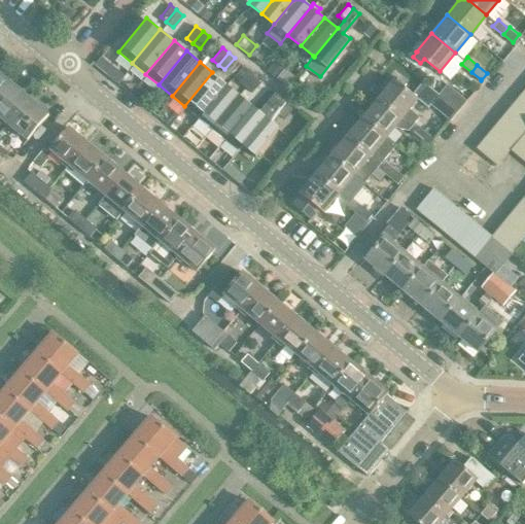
[(245,86),(255,74),(249,69),(238,80),(245,86)]
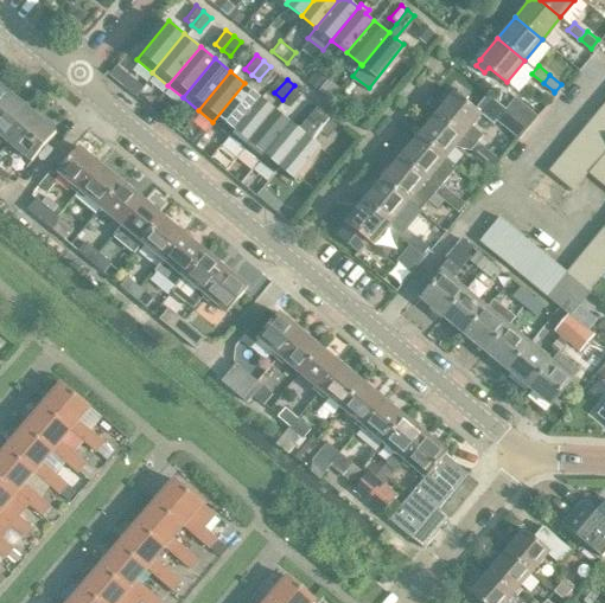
[(228,135),(260,96),(244,83),(212,122),(228,135)]
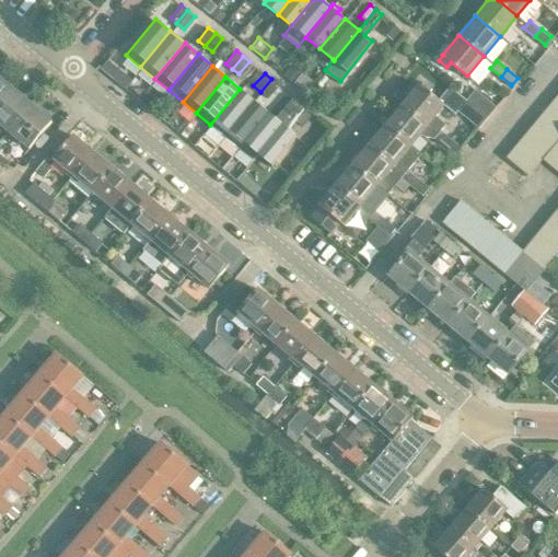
[(271,79),(260,92),(266,97),(277,84),(271,79)]
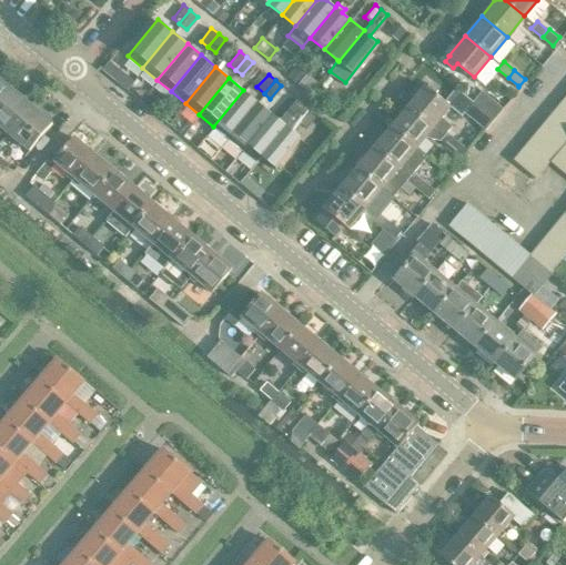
[(425,83),(406,106),(433,125),(443,134),(445,131),(450,124),(441,117),(451,104),(443,99),(434,91),(436,89),(427,81),(425,84),(425,83)]
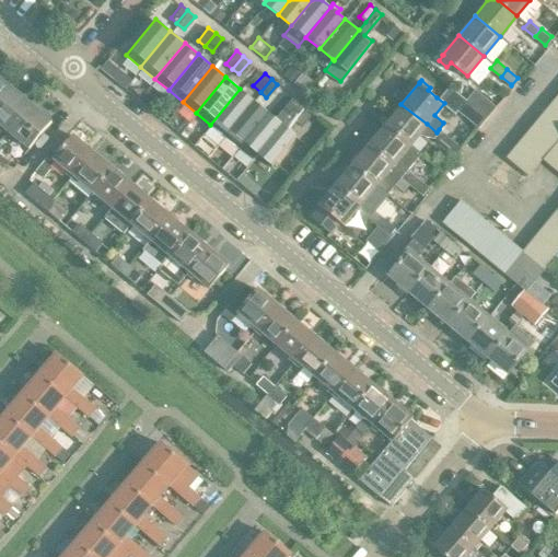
[(0,124),(6,128),(28,101),(7,83),(0,91),(0,124)]
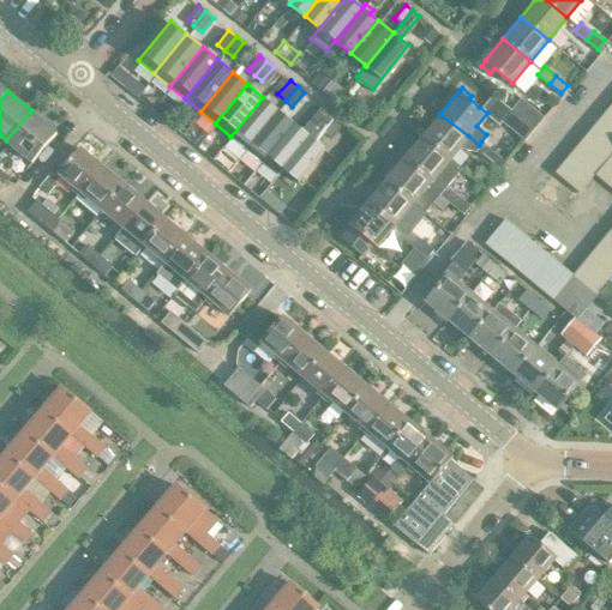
[(491,91),(479,107),(487,113),(498,122),(502,119),(525,138),(534,126),(511,107),(491,91)]
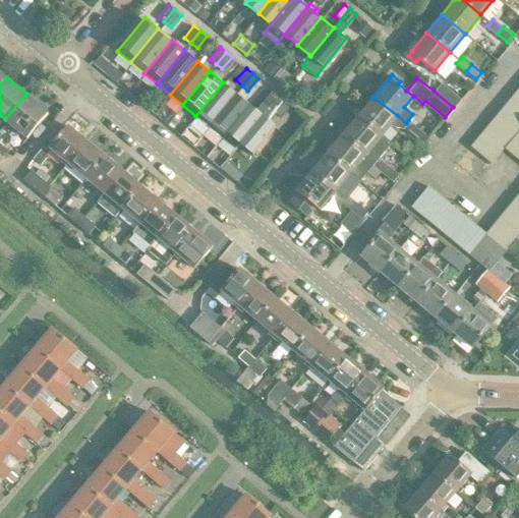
[(208,126),(236,93),(223,82),(195,116),(208,126)]
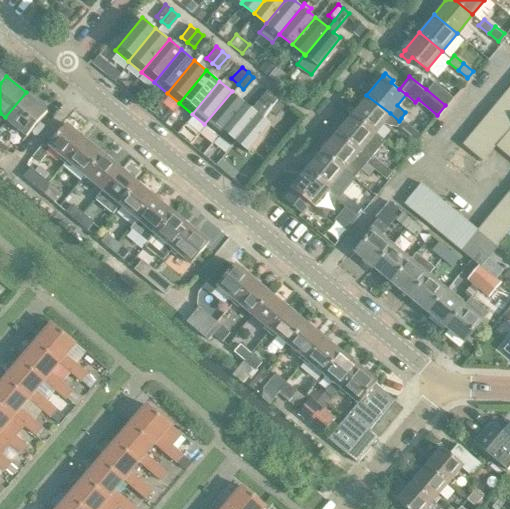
[(426,89),(445,105),(452,97),(433,81),(426,89)]
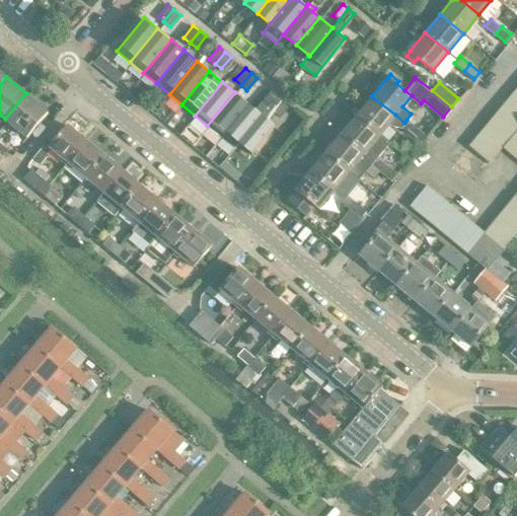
[(516,104),(516,89),(515,87),(507,96),(516,104)]
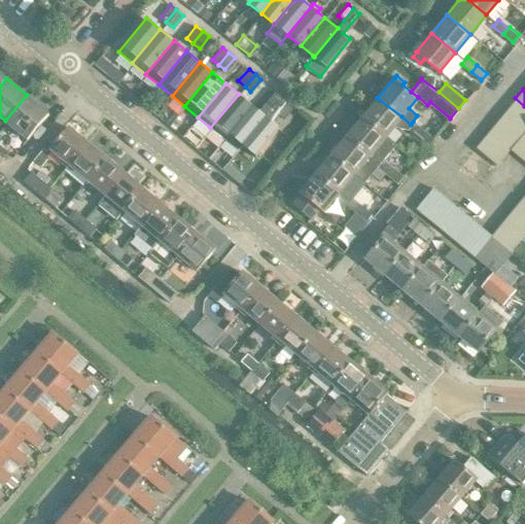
[(271,108),(281,96),(274,91),(265,103),(271,108)]
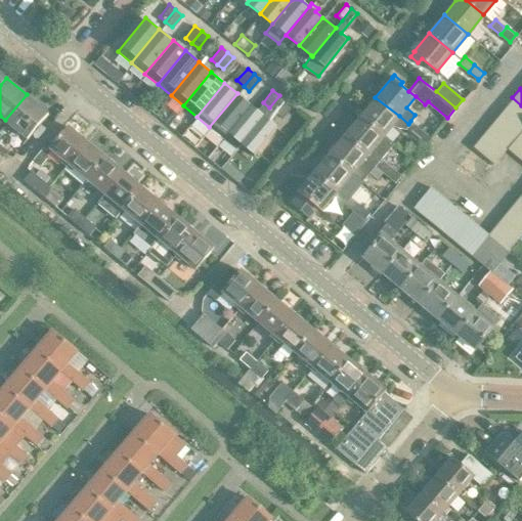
[(222,138),(251,104),(237,93),(209,127),(222,138)]
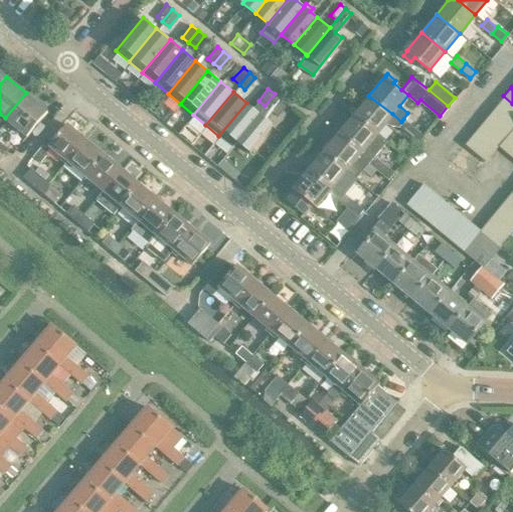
[(26,93),(5,118),(25,135),(46,110),(26,93)]
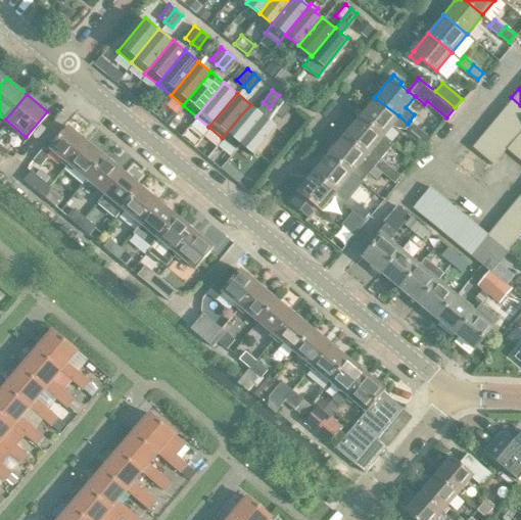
[(279,95),(269,107),(275,112),(285,100),(279,95)]
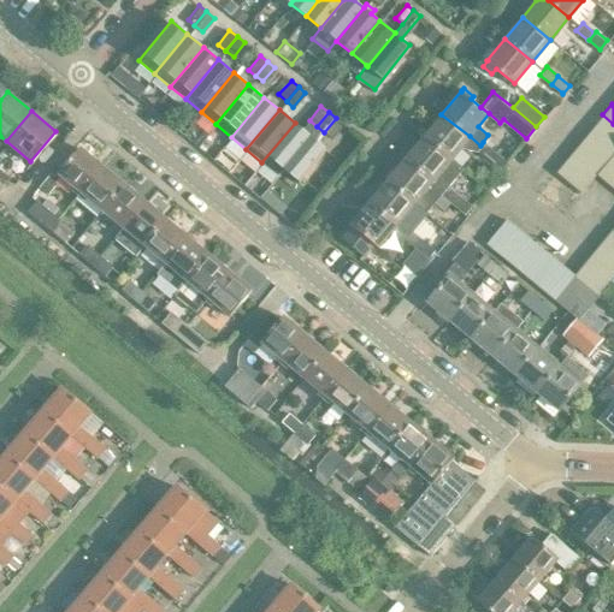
[(441,114),(424,135),(452,158),(460,147),(476,150),(480,146),(470,136),(441,114)]
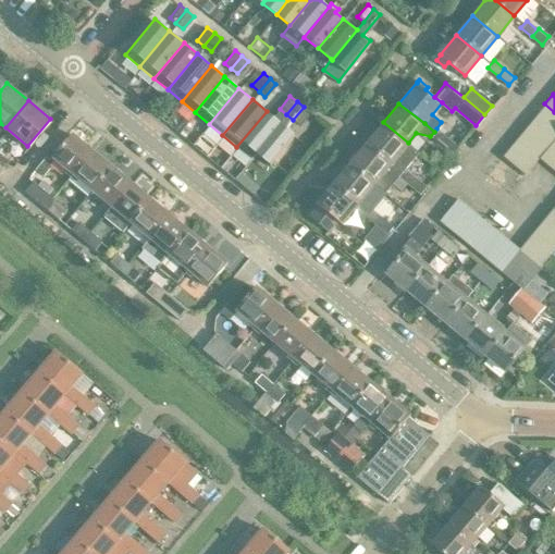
[(554,130),(554,112),(544,103),(535,113),(554,130)]
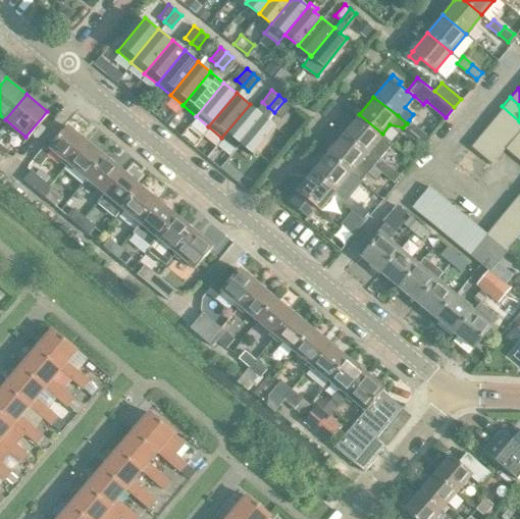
[(234,148),(262,114),(250,104),(221,138),(234,148)]
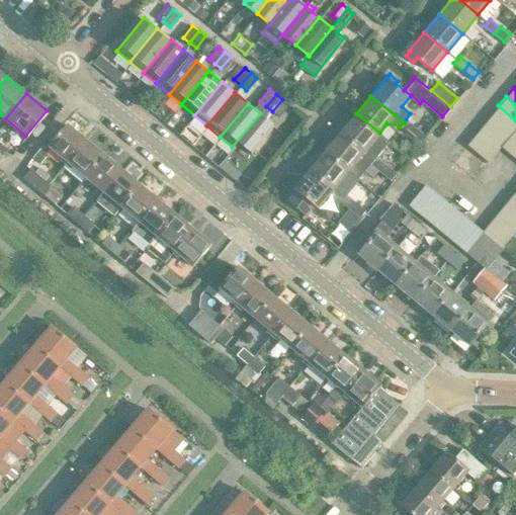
[(515,120),(498,105),(491,115),(510,132),(515,124),(515,120)]
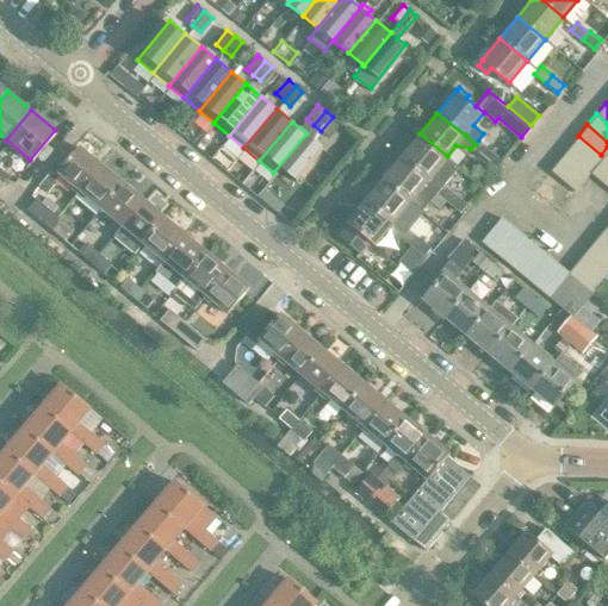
[(295,180),(295,179),(322,147),(306,133),(273,173),(274,174),(279,168),(295,180)]
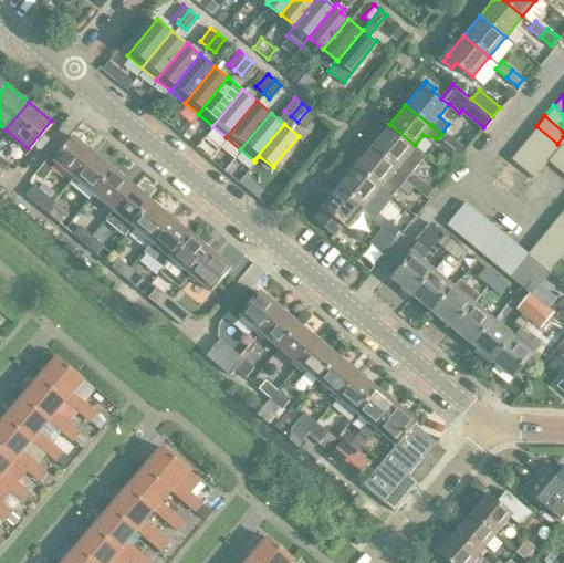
[(425,154),(415,145),(389,124),(372,145),(408,174),(404,178),(415,187),(423,179),(411,170),(425,154)]
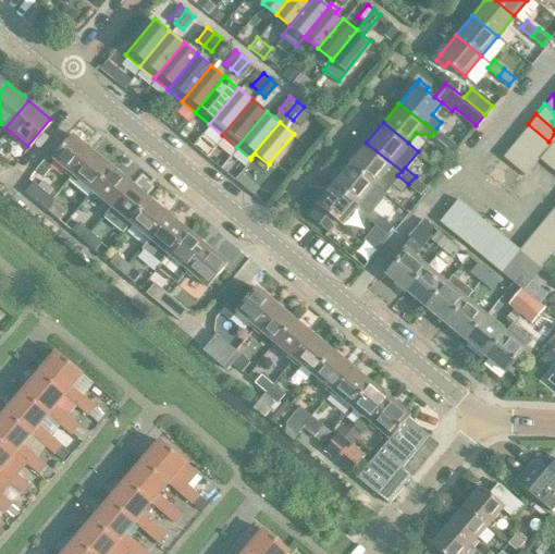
[(528,124),(519,134),(541,151),(549,142),(528,124)]
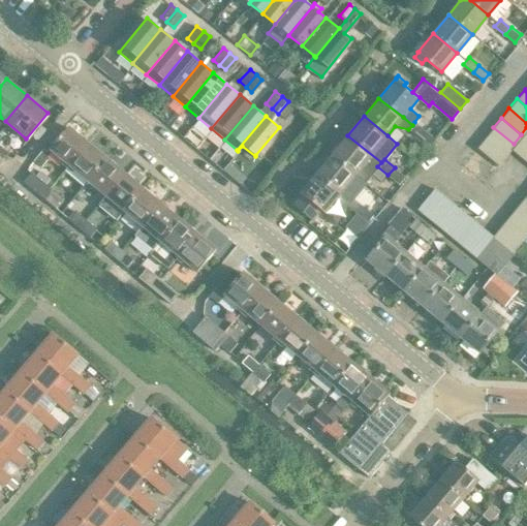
[(410,128),(421,137),(426,129),(415,121),(410,128)]
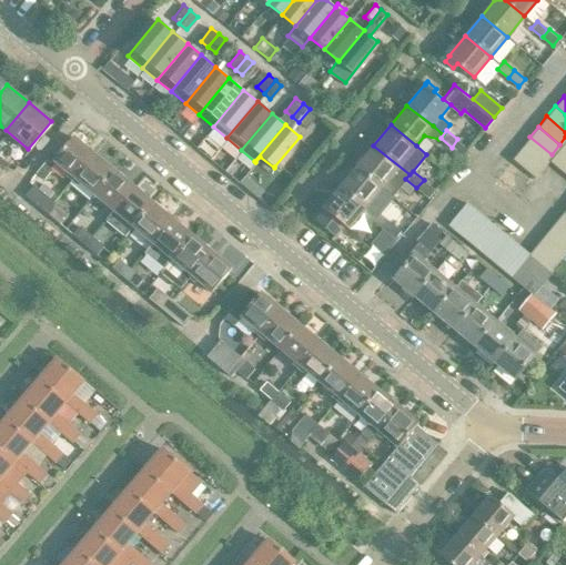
[(52,159),(72,175),(92,152),(72,134),(52,159)]
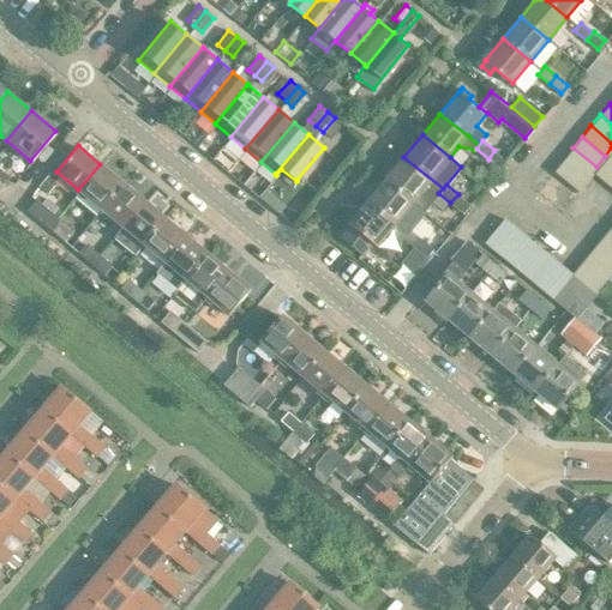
[(573,148),(563,158),(587,177),(593,170),(597,167),(573,148)]
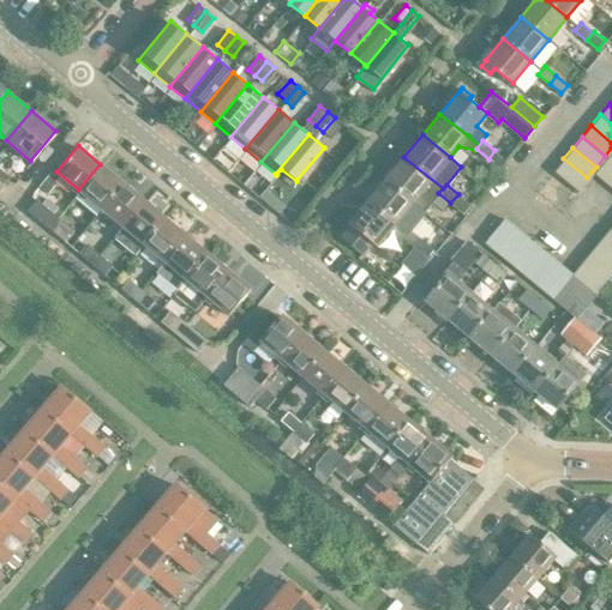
[(606,181),(611,173),(611,148),(605,156),(597,167),(593,170),(606,181)]
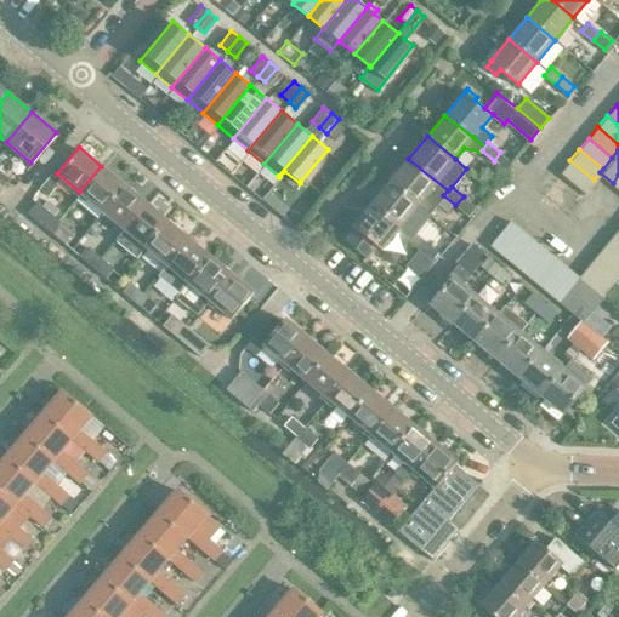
[(500,152),(494,161),(505,170),(512,161),(500,152)]
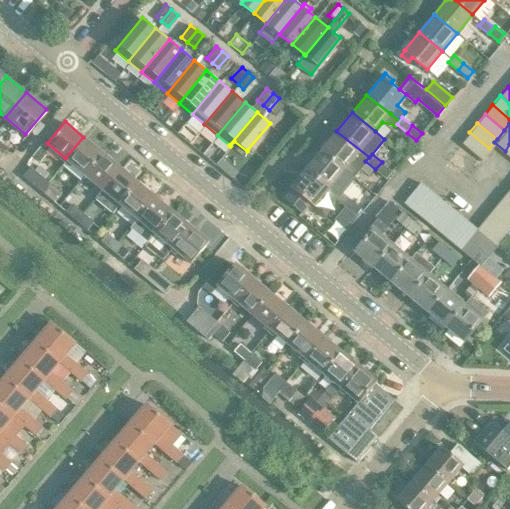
[(353,175),(365,161),(369,157),(336,131),(321,149),(353,175)]
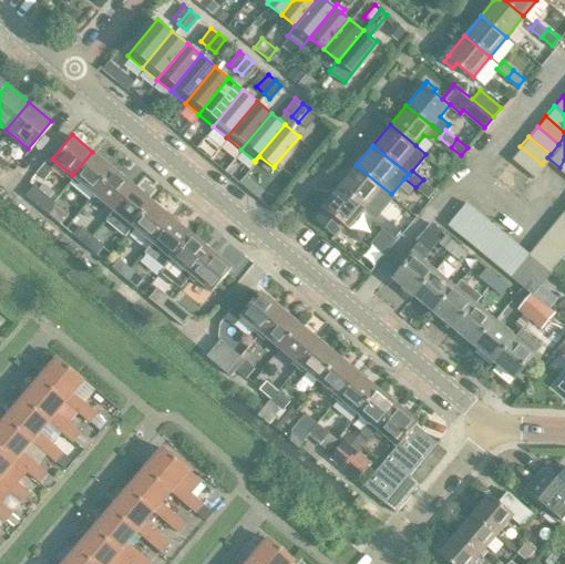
[(532,176),(542,164),(520,146),(511,157),(532,176)]
